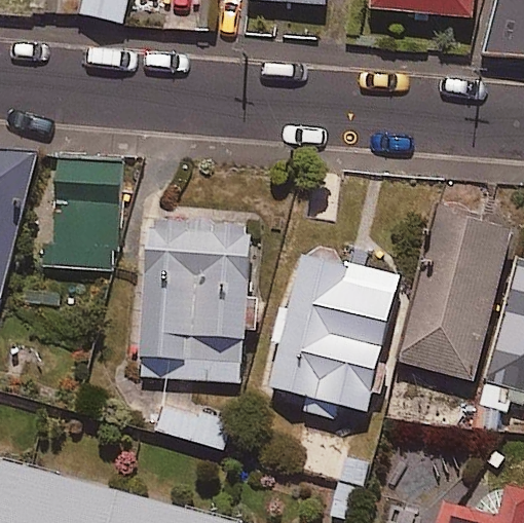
[(128,0),(82,0),(79,14),(123,24),(128,0)]
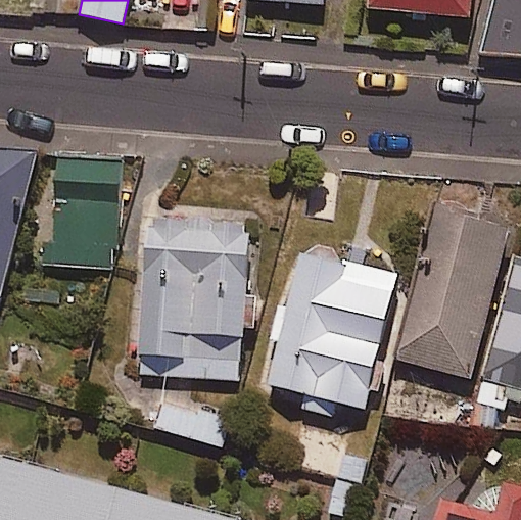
[(469,0),(363,0),(363,5),(467,19),(469,0)]
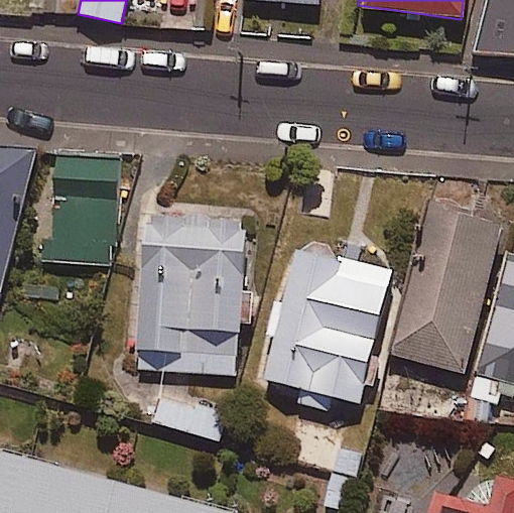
[(513,0),(485,0),(474,46),(513,56),(513,0)]
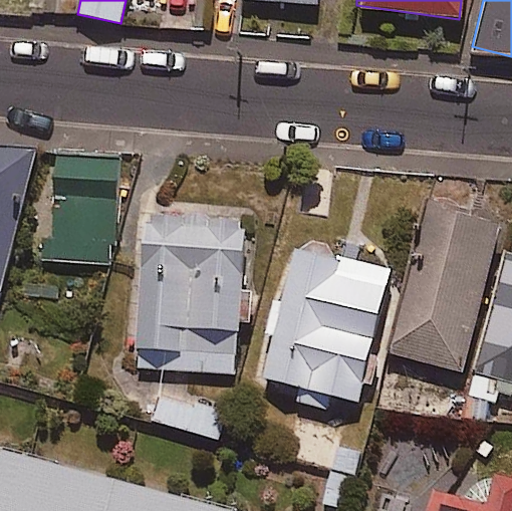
[(0,288),(32,158),(0,150),(0,288)]
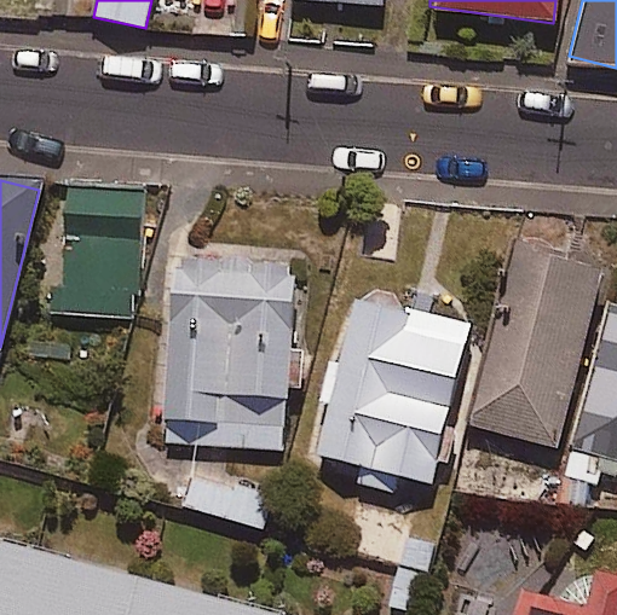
[(146,192),(69,185),(58,313),(134,319),(146,192)]
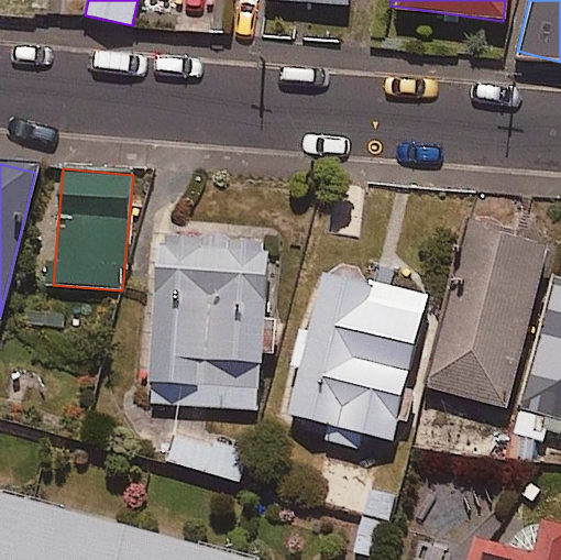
[(546,233),(465,216),(426,388),(507,406),(546,233)]
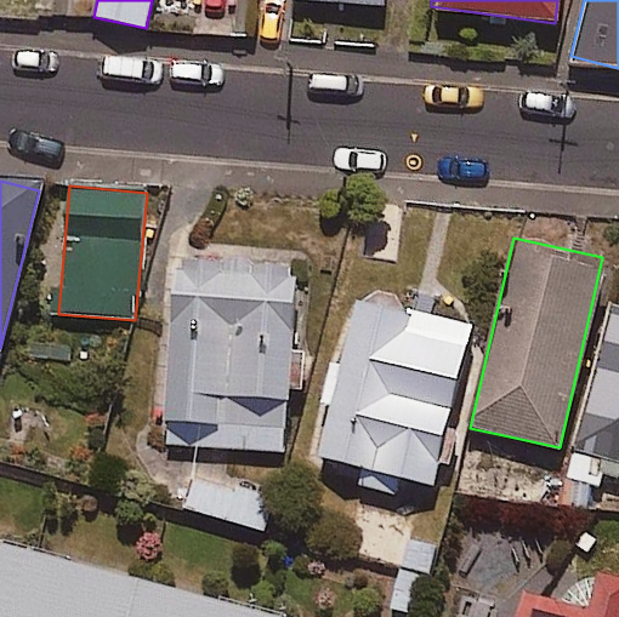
[(287,453),(291,389),(301,389),(305,349),(295,348),(302,261),(175,250),(159,444),(287,453)]
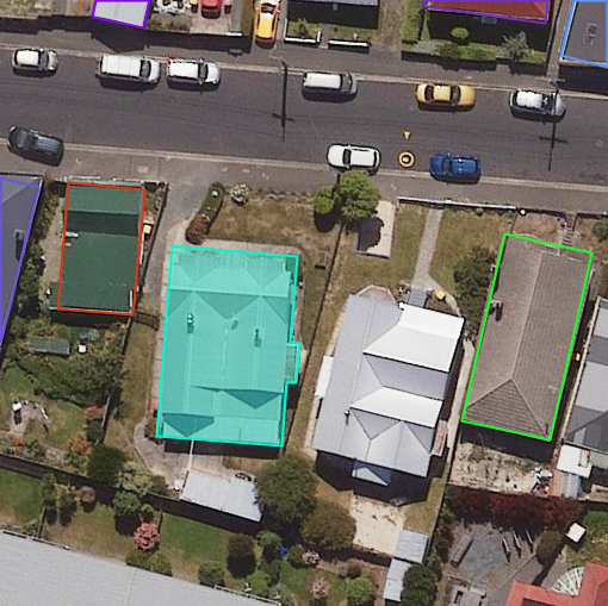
[(312,398),(323,401),(311,447),(357,457),(352,476),(385,485),(389,468),(422,476),(463,319),(352,291),(335,357),(324,354),(312,398)]
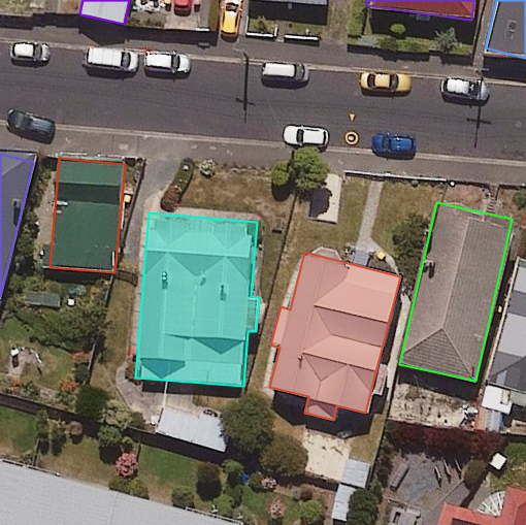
[(525,257),(518,255),(484,380),(484,415),(525,409),(525,257)]
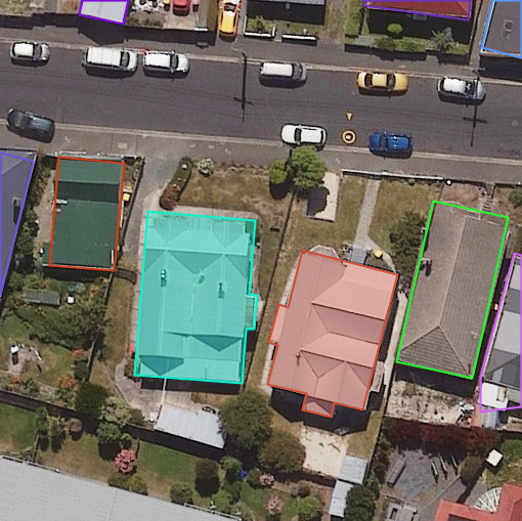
[(229,417),(164,398),(155,428),(220,447),(229,417)]
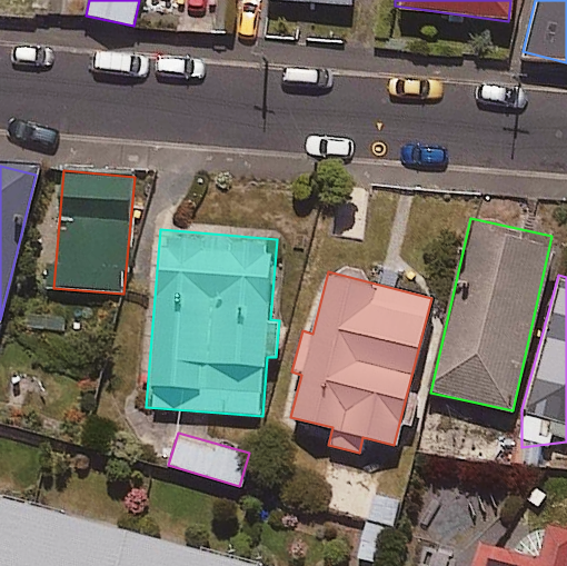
[(376,493),(355,555),(379,564),(400,500),(376,493)]
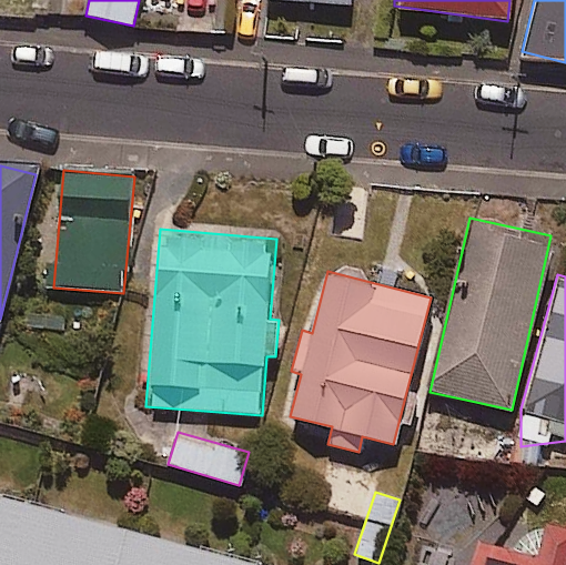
[(240,564),(0,500),(0,564),(240,564)]
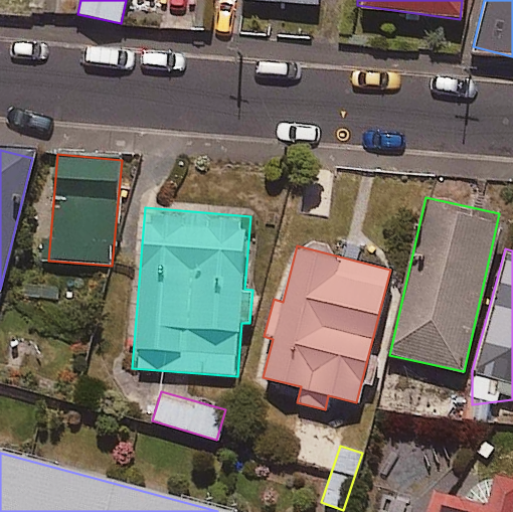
[(497,492),(460,482),(452,511),(512,511),(512,474),(502,472),(497,492)]
